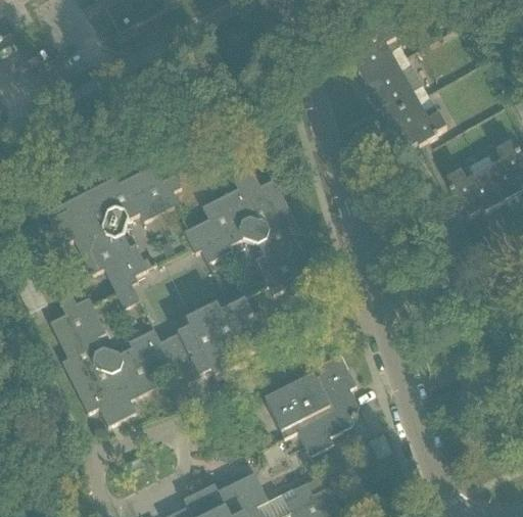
[(107,7),(106,8),(121,34),(122,34),(121,33),(135,25),(136,26),(137,26),(136,25),(165,8),(165,9),(167,9),(161,0),(123,0),(122,0),(108,8),(107,7)]
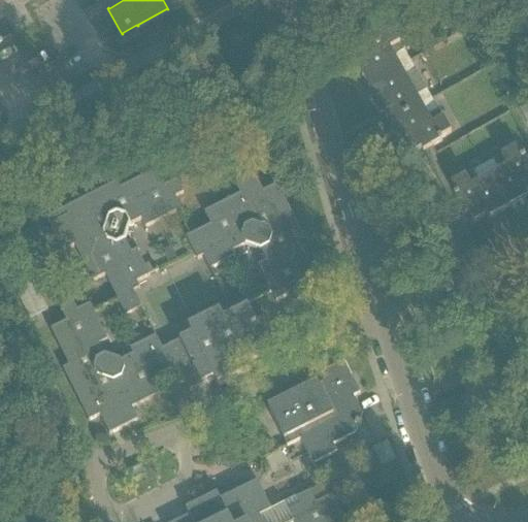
[(356,61),(367,80),(399,62),(394,52),(404,45),(392,24),(382,29),(380,27),(370,32),(371,35),(352,46),(359,59),(356,61)]
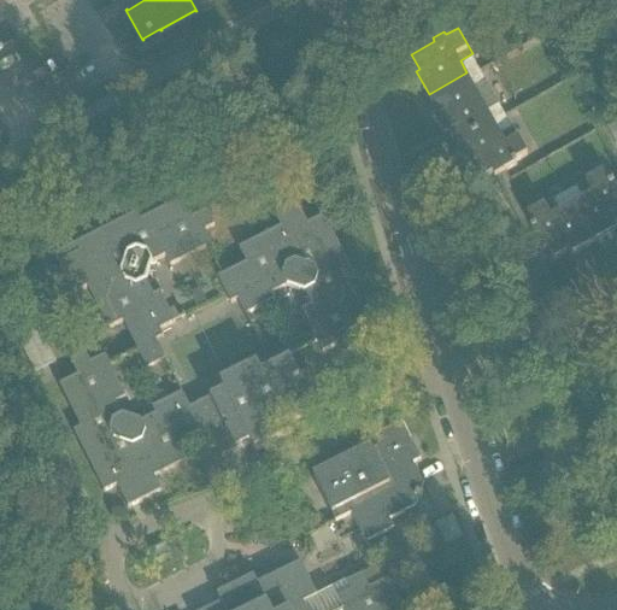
[(448,128),(456,140),(493,118),(487,107),(499,100),(486,77),(474,83),(466,72),(429,94),(435,106),(430,109),(439,123),(444,132),(448,128)]
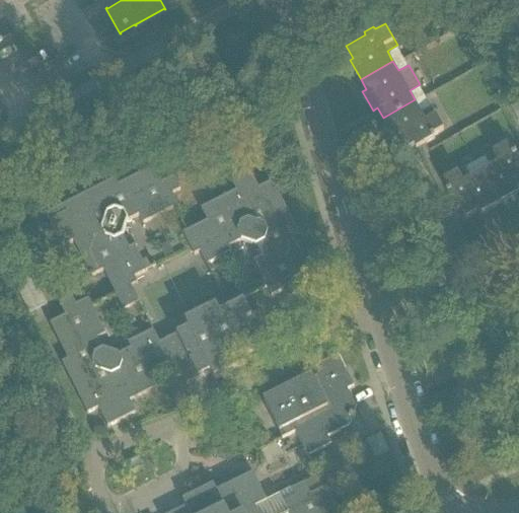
[(518,97),(510,103),(517,117),(518,116),(518,97)]
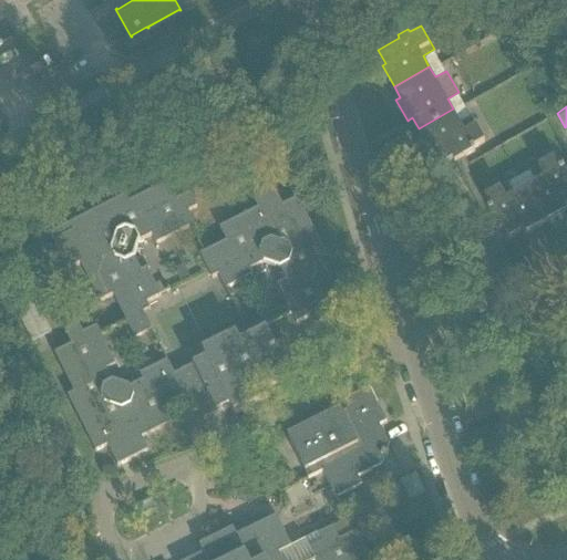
[(453,109),(419,128),(430,149),(433,147),(442,161),(463,149),(464,152),(475,146),(473,143),(484,137),(471,113),(460,120),(453,109)]
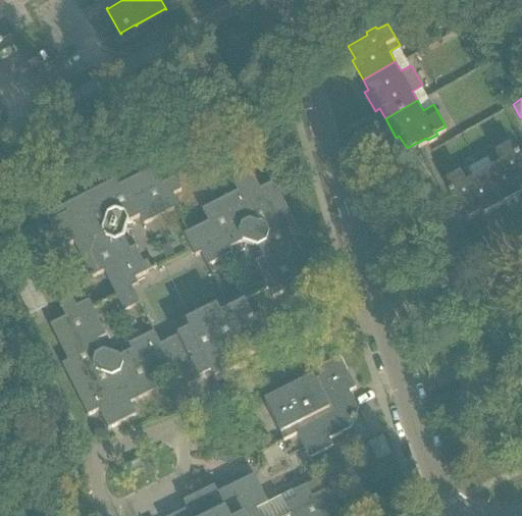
[(493,163),(483,169),(502,201),(520,191),(518,188),(521,185),(521,163),(520,160),(521,159),(521,157),(517,150),(515,151),(509,141),(487,153),(493,163)]
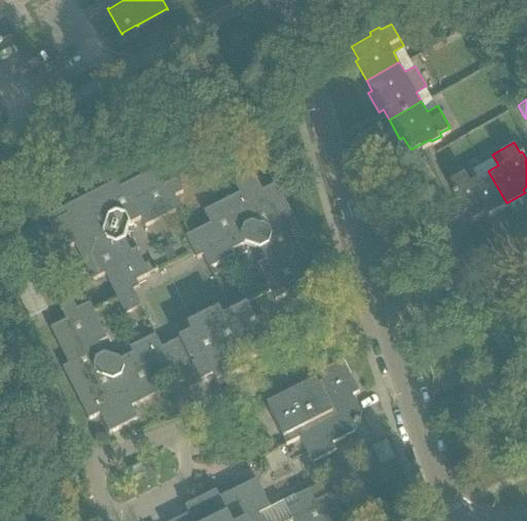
[(426,160),(409,169),(416,183),(434,173),(426,160)]
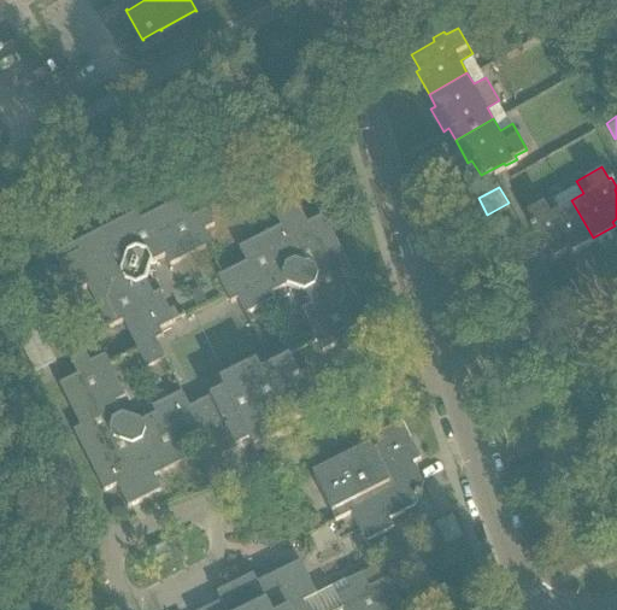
[(123,316),(146,363),(165,353),(156,335),(163,332),(159,324),(175,316),(163,293),(157,297),(146,275),(152,257),(165,250),(170,260),(212,239),(205,226),(215,221),(206,205),(192,212),(182,193),(140,215),(136,207),(76,238),(83,254),(62,265),(74,288),(87,281),(109,323),(123,316)]
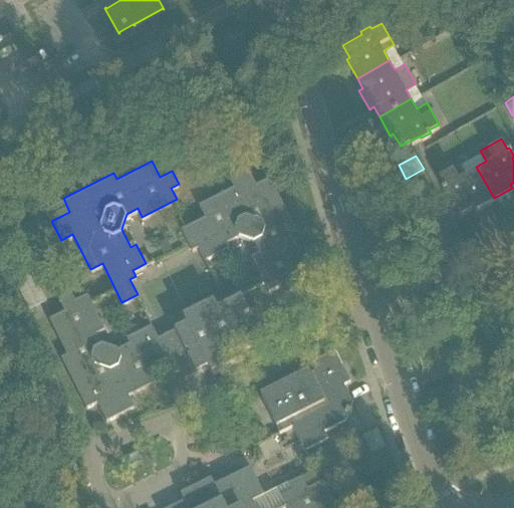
[(494,198),(476,167),(466,172),(460,162),(439,174),(445,184),(442,186),(447,195),(450,194),(461,213),(473,206),(475,209),(494,198)]
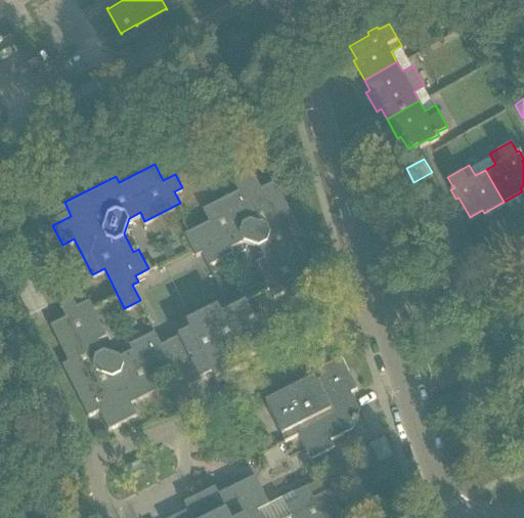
[(286,289),(290,296),(303,290),(297,277),(313,269),(295,233),(301,230),(274,178),(261,185),(251,166),(231,176),(237,188),(203,206),(209,218),(184,230),(195,253),(202,250),(209,262),(233,250),(231,245),(244,238),(259,243),(265,254),(256,258),(274,294),(286,289)]
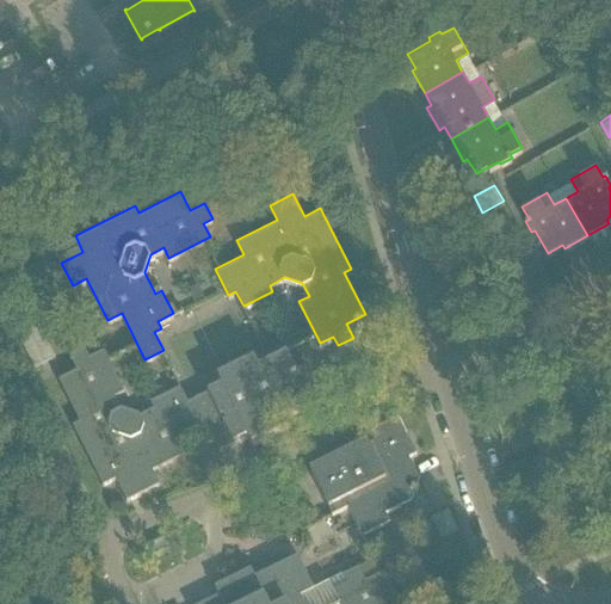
[(30,303),(8,314),(34,363),(54,352),(30,303)]
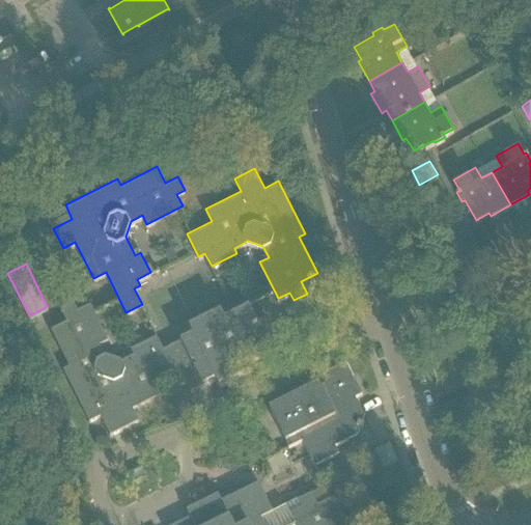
[(195,366),(202,383),(215,377),(219,384),(250,368),(247,360),(281,343),(267,314),(257,320),(249,303),(224,315),(221,308),(189,324),(193,332),(163,347),(157,333),(131,346),(134,352),(120,358),(105,353),(100,341),(108,337),(90,301),(78,307),(74,299),(60,306),(66,319),(51,327),(68,363),(62,366),(89,418),(101,413),(110,432),(138,418),(133,406),(163,390),(156,378),(167,372),(173,385),(178,383),(186,379),(191,388),(192,388),(184,372),(195,366)]
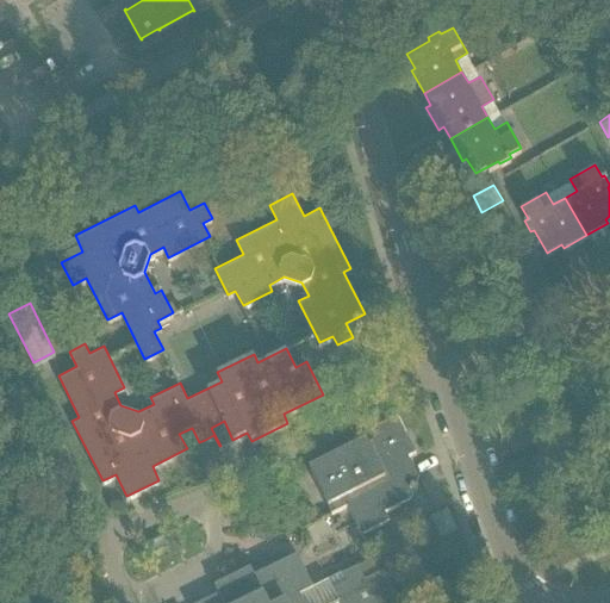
[(343,496),(361,533),(390,518),(385,510),(411,497),(415,488),(416,489),(418,483),(416,482),(419,473),(409,453),(416,449),(398,411),(369,427),(374,436),(368,440),(366,435),(309,465),(328,503),(343,496)]
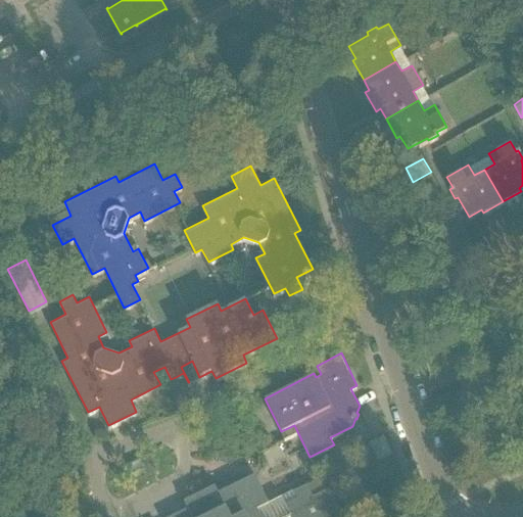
[(171,379),(164,382),(176,406),(188,401),(176,377),(171,379)]
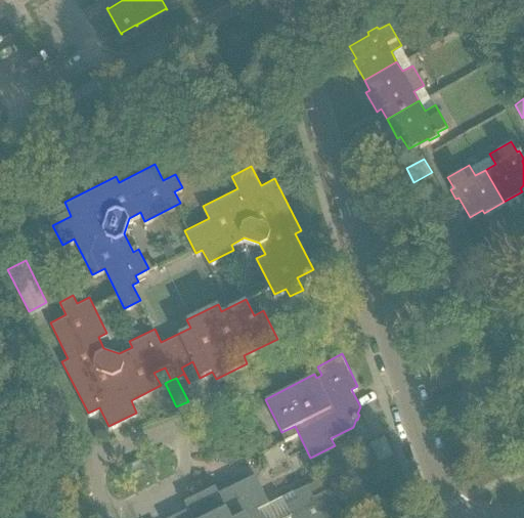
[(383,433),(368,440),(378,459),(392,451),(383,433)]
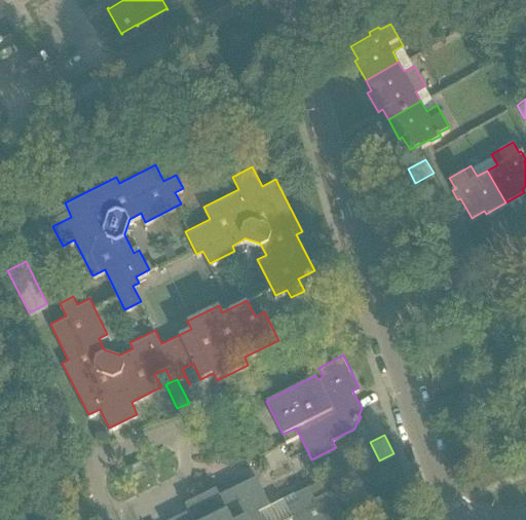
[(263,519),(258,510),(270,504),(256,475),(220,493),(216,486),(184,502),(188,509),(176,515),(178,519),(263,519)]
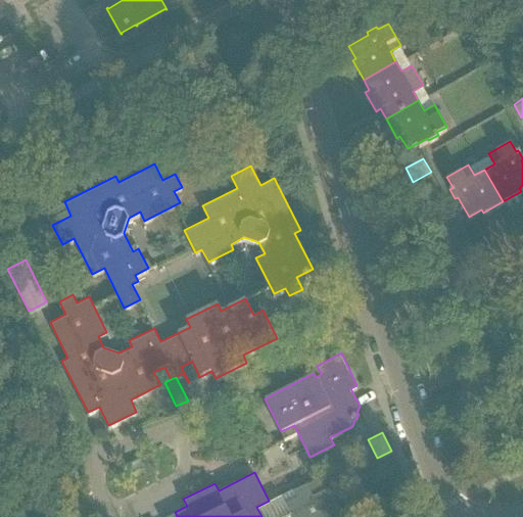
[(343,516),(328,486),(313,494),(306,482),(293,488),(297,497),(285,503),(292,516),(343,516)]
